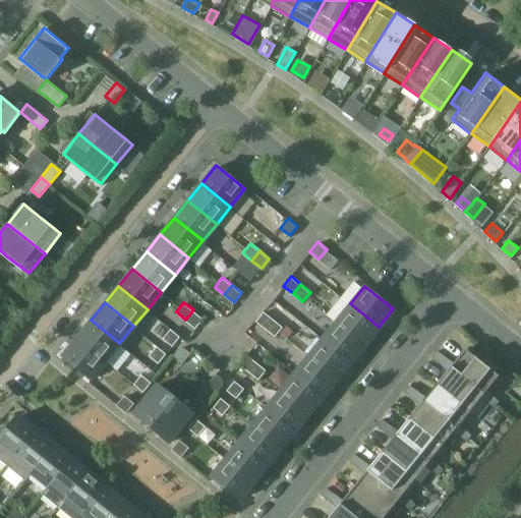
[(350,303),(336,321),(365,344),(379,327),(350,303)]
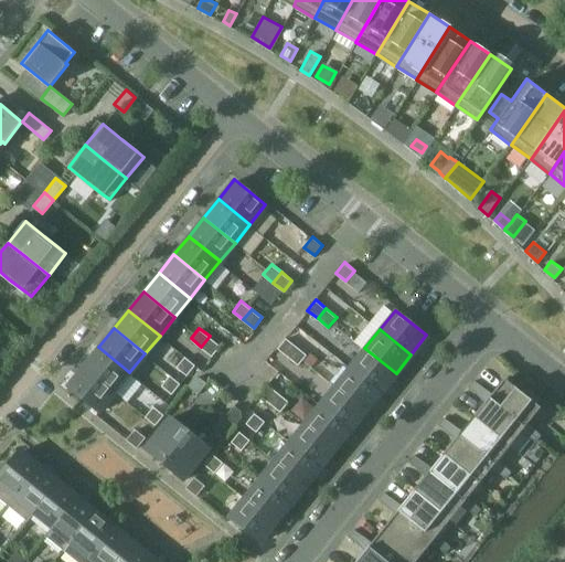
[(220,345),(210,336),(201,347),(211,354),(220,345)]
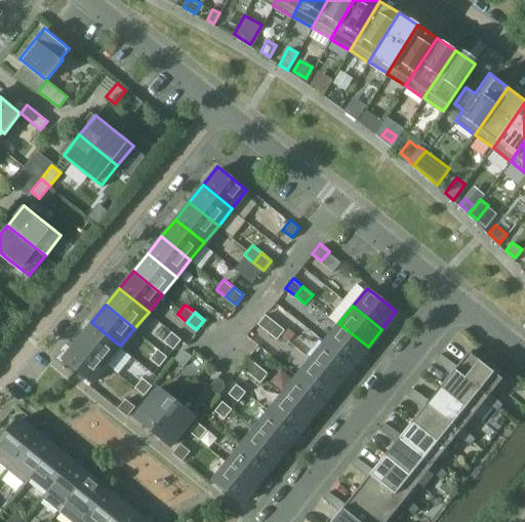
[(268,330),(275,320),(266,313),(257,322),(268,330)]
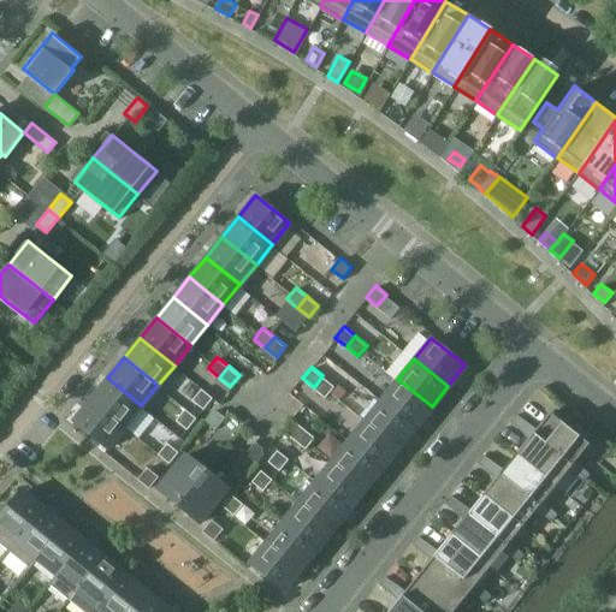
[(335,385),(323,375),(314,387),(325,396),(335,385)]
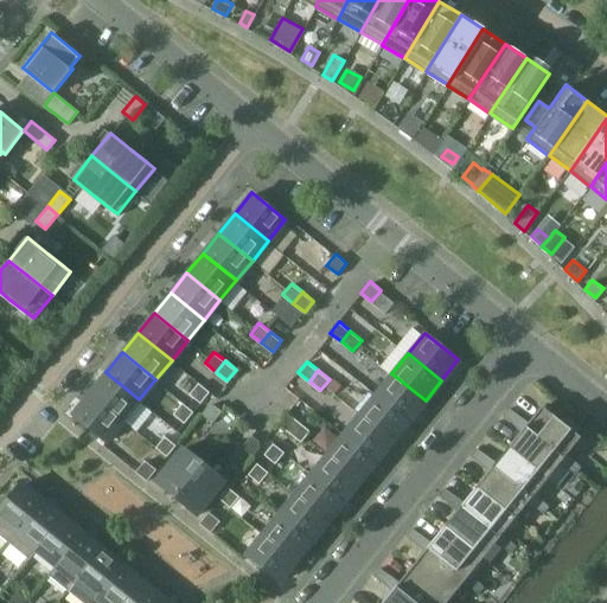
[(106,372),(90,392),(123,419),(139,399),(106,372)]
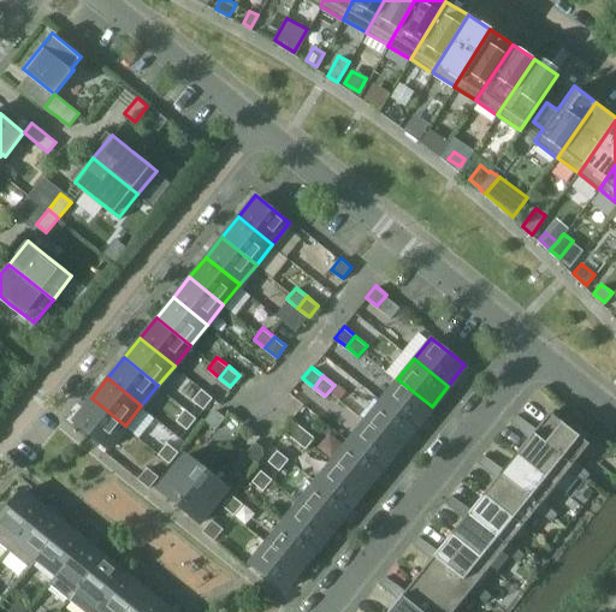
[(397,379),(381,399),(415,426),(432,406),(397,379)]
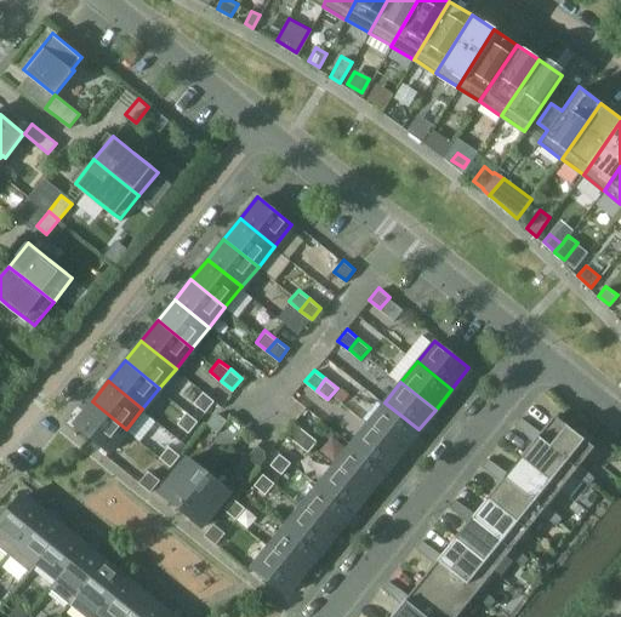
[(205,411),(215,399),(203,390),(194,401),(205,411)]
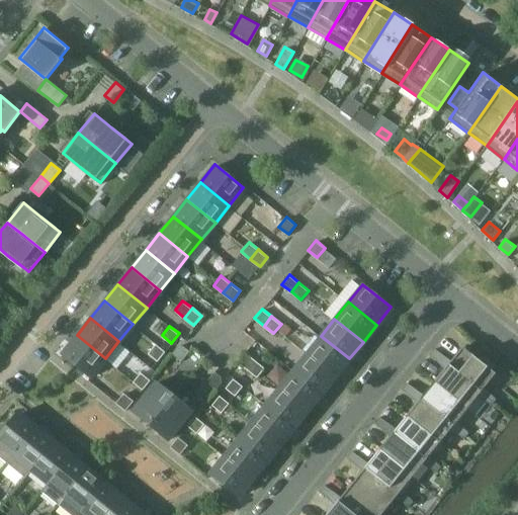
[(105,358),(77,335),(63,352),(91,375),(105,358)]
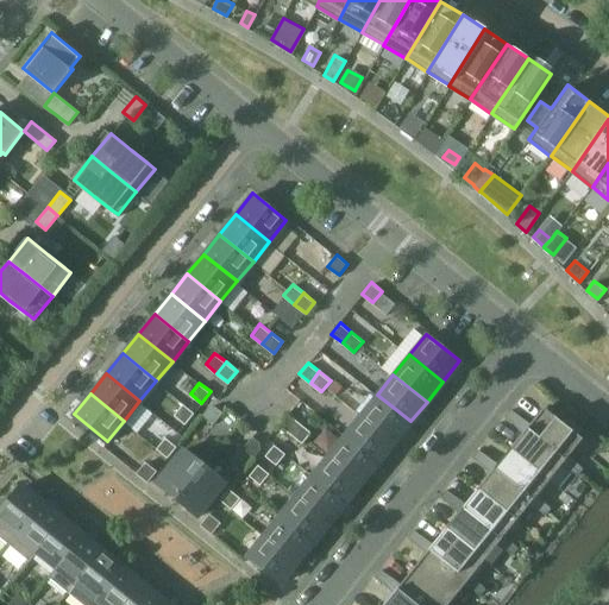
[(377,395),(360,414),(394,441),(410,421),(377,395)]
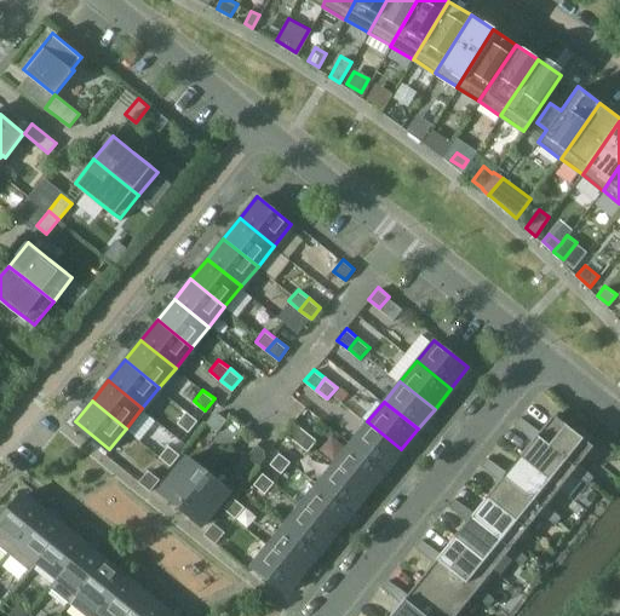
[(188,431),(197,419),(187,410),(177,421),(188,431)]
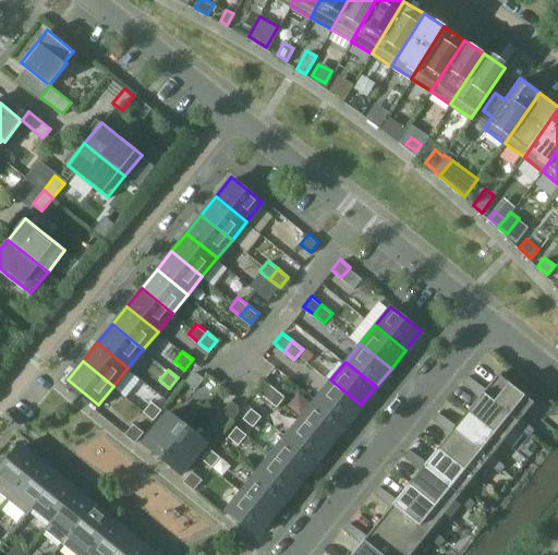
[(195,388),(204,377),(197,372),(191,372),(184,379),(195,388)]
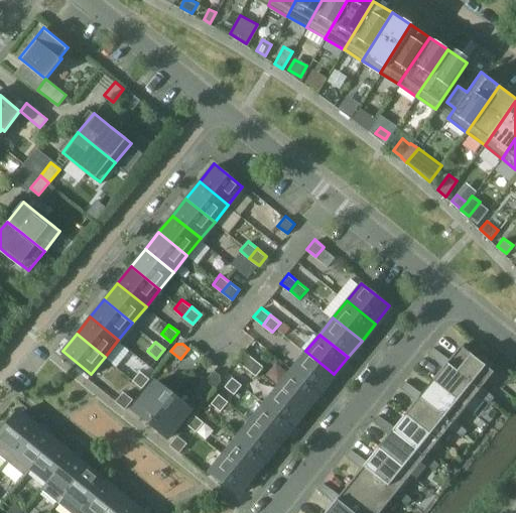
[(441,353),(436,359),(442,366),(446,362),(447,363),(479,388),(482,385),(493,371),(489,368),(493,363),(482,355),(479,359),(461,344),(449,358),(441,353)]
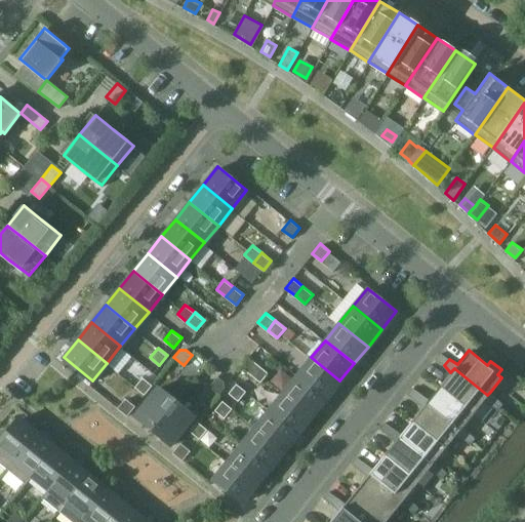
[(435,358),(444,365),(449,359),(440,352),(435,358)]
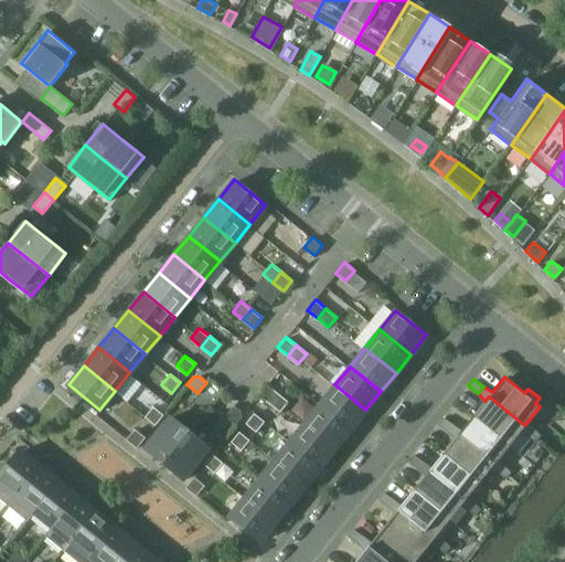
[(259,394),(269,402),(278,392),(268,383),(259,394)]
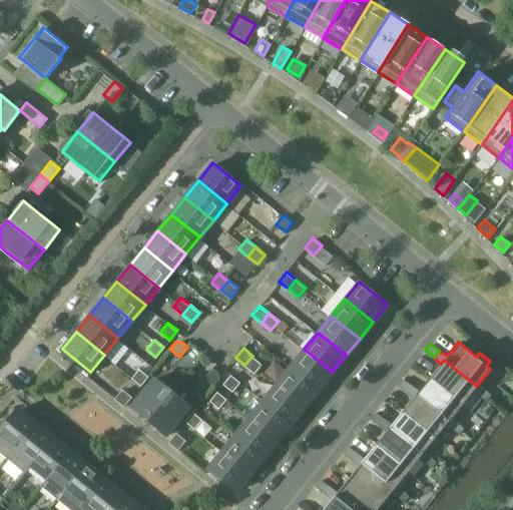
[(304,349),(291,366),(319,389),(332,372),(304,349)]
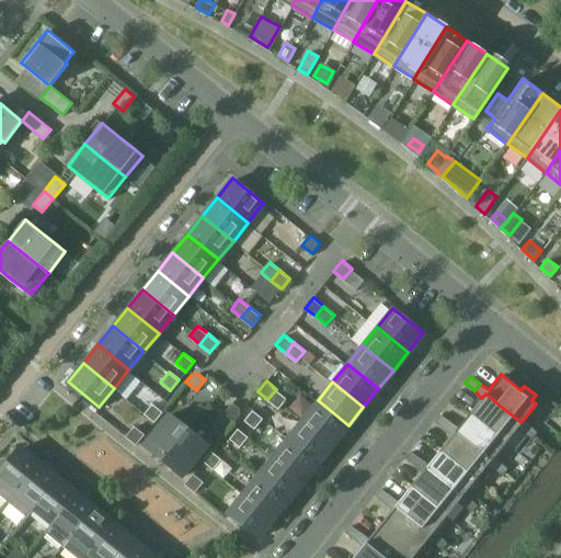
[(286,398),(276,389),(267,399),(278,408),(286,398)]
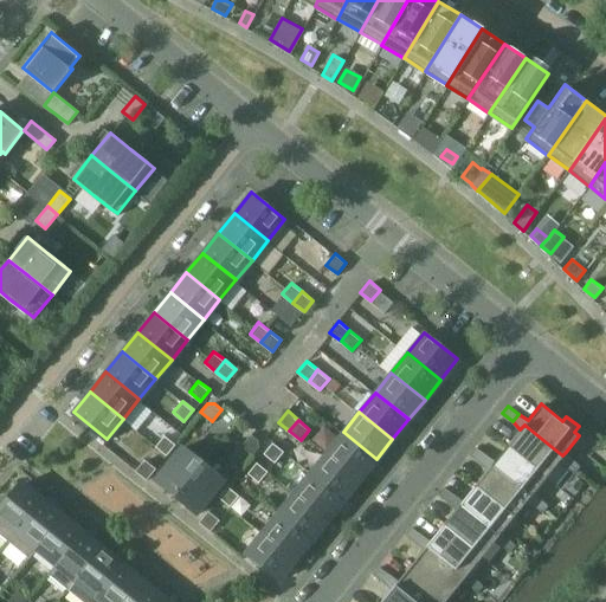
[(508,445),(547,476),(559,460),(566,465),(572,457),(566,452),(562,455),(526,426),(524,425),(520,429),(508,445)]
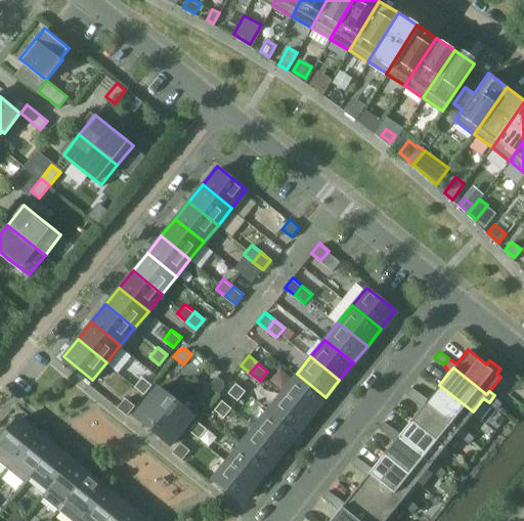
[(297,374),(282,391),(311,415),(325,397),(297,374)]
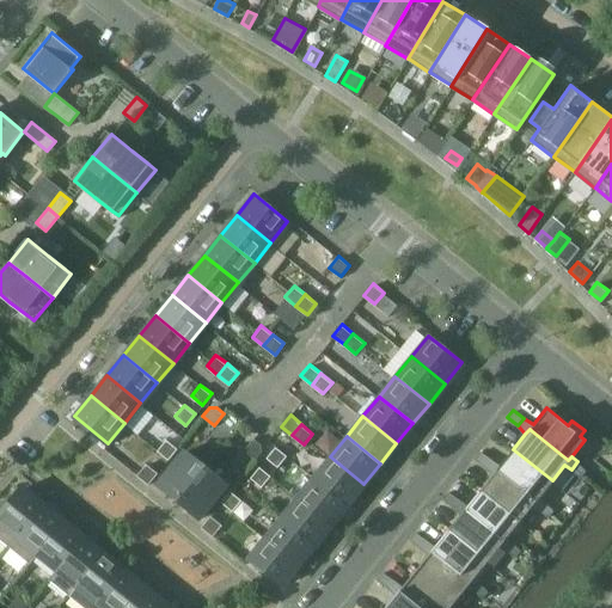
[(255,459),(262,450),(261,443),(254,437),(244,449),(255,459)]
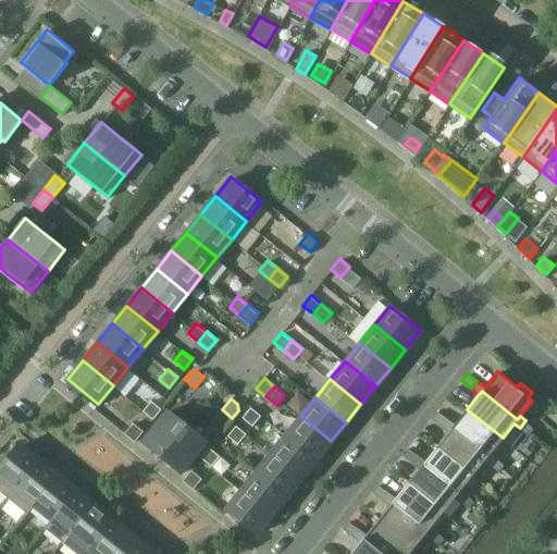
[(152,418),(161,407),(151,399),(143,409),(152,418)]
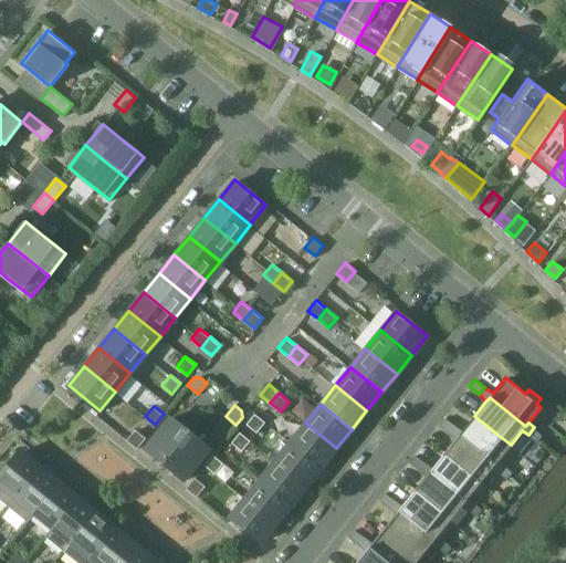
[(257,431),(265,420),(254,413),(247,423),(257,431)]
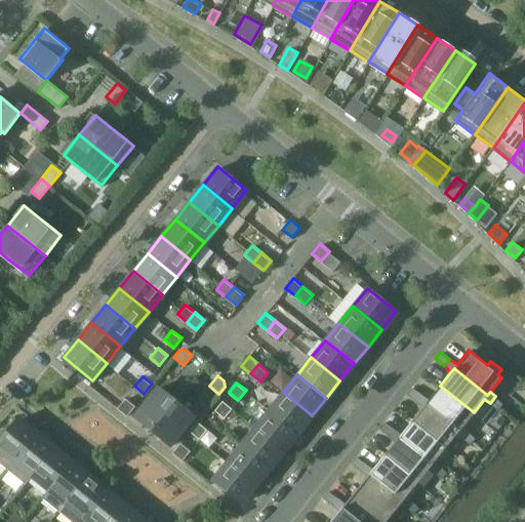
[(462,426),(474,412),(440,386),(430,399),(421,393),(415,400),(422,406),(426,403),(428,404),(459,430),(462,426)]
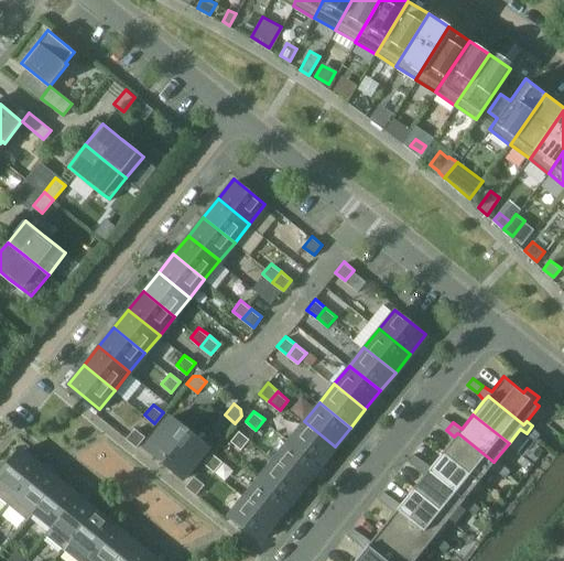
[(144,446),(164,462),(188,431),(170,416),(144,446)]
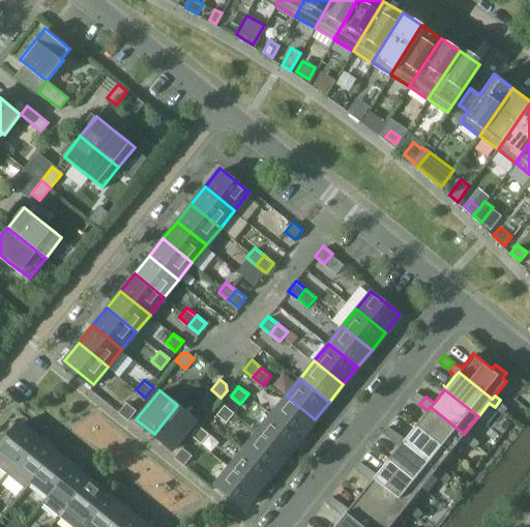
[(419,404),(425,397),(416,390),(411,396),(419,404)]
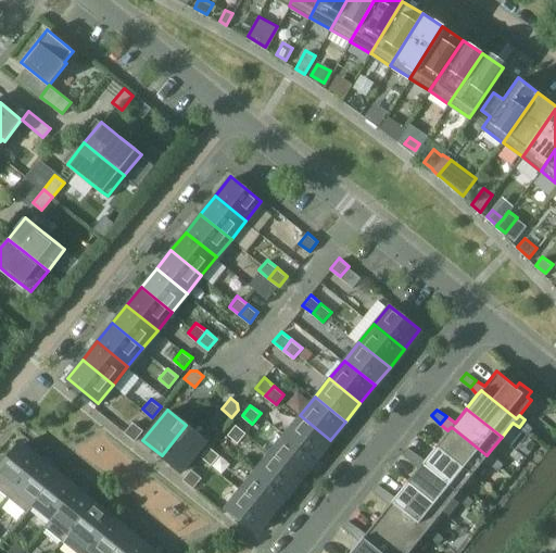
[(300,415),(285,434),(316,459),(330,440),(300,415)]
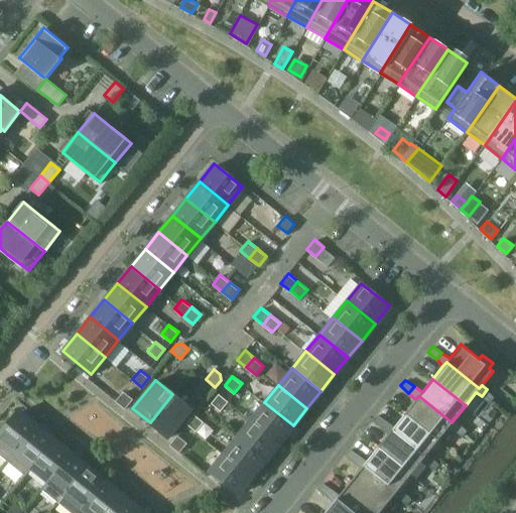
[(487,389),(482,396),(489,401),(494,396),(487,389)]
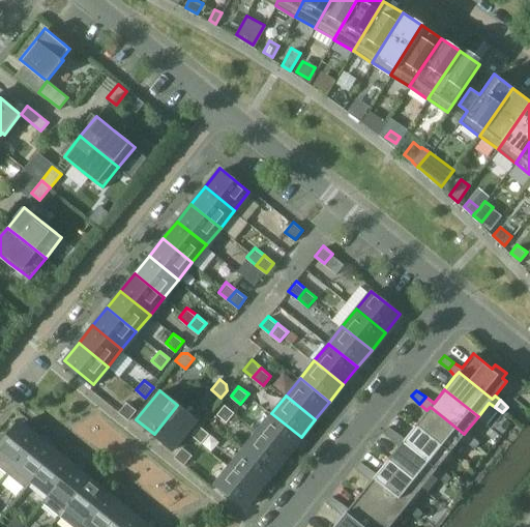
[(128,418),(136,409),(126,401),(118,411),(128,418)]
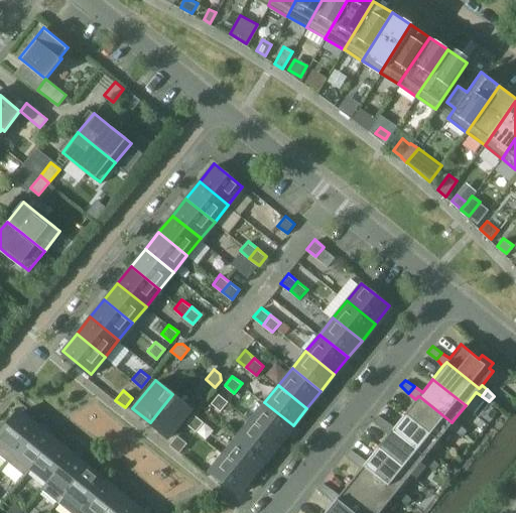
[(221,410),(228,400),(219,393),(211,402),(221,410)]
